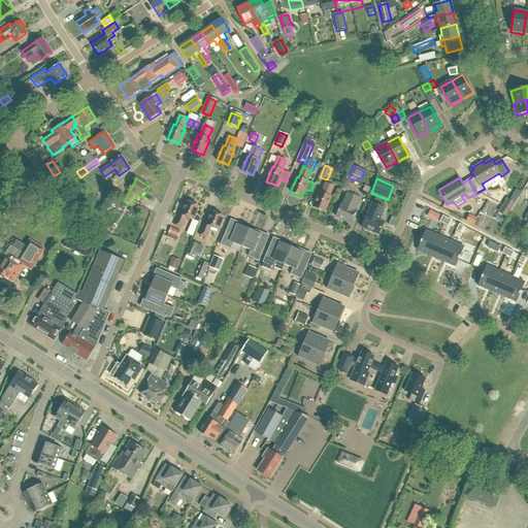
[(330,196),(334,186),(326,183),(321,193),(320,192),(312,206),(325,211),(331,196),(330,196)]
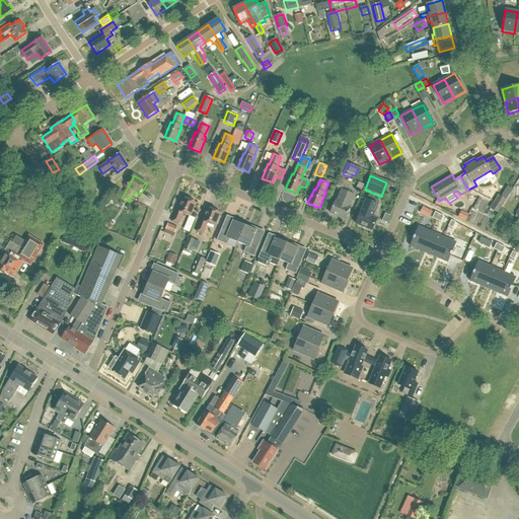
[(362,193),(365,186),(359,182),(356,190),(362,193)]
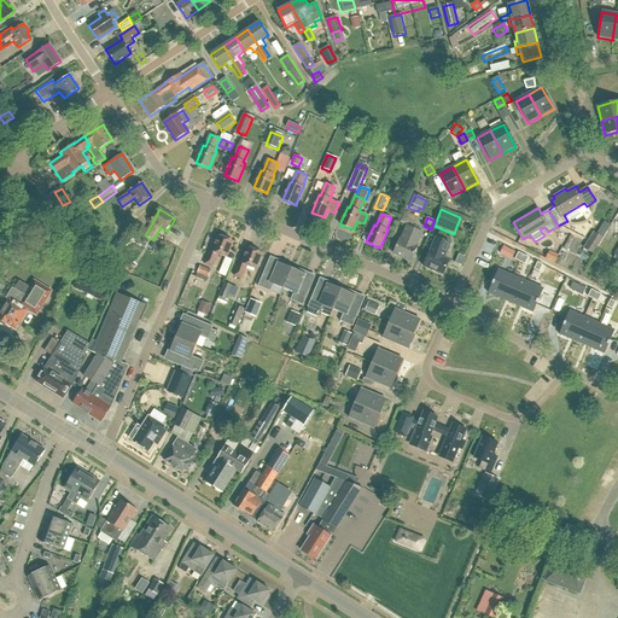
[(406,226),(401,239),(400,239),(394,254),(410,261),(418,246),(417,245),(423,232),(406,226)]
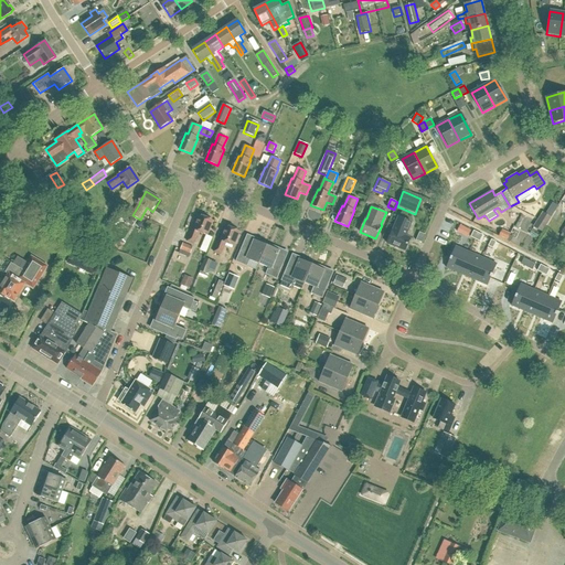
[(539,221),(547,225),(552,217),(543,213),(539,221)]
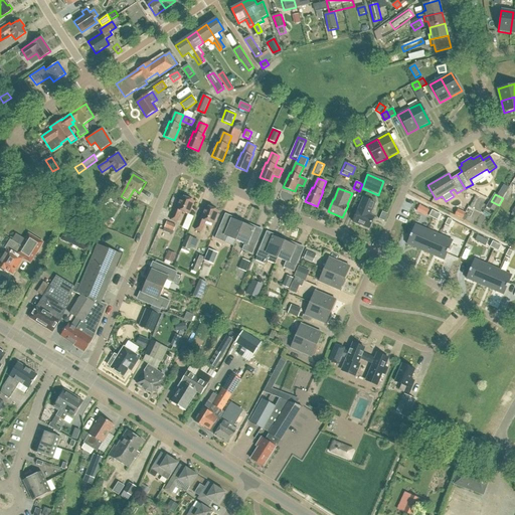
[(122,207),(125,202),(117,196),(113,202),(122,207)]
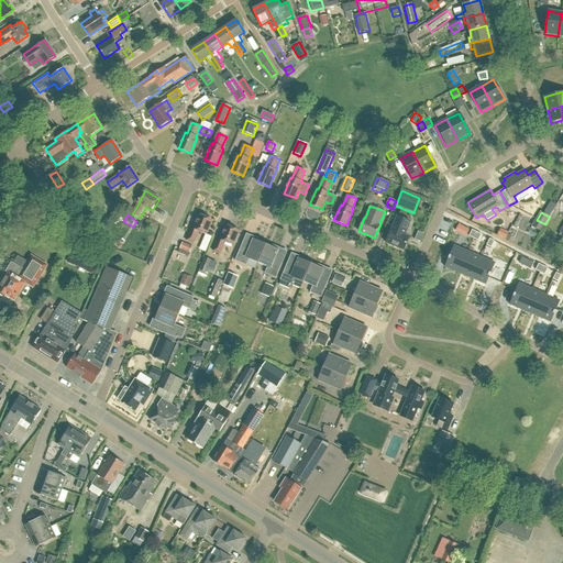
[(206,234),(212,220),(199,214),(192,230),(191,229),(186,241),(194,244),(198,231),(206,234)]
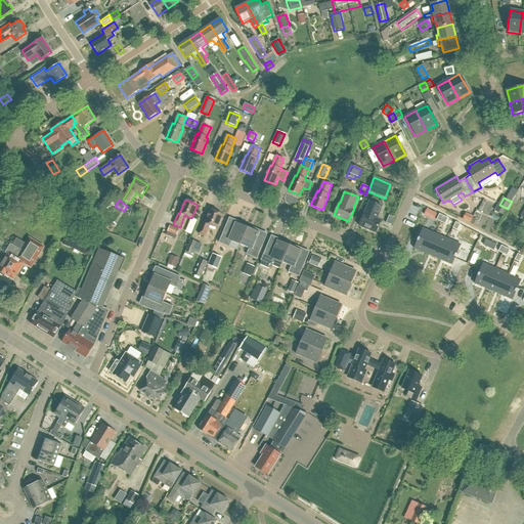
[(378,219),(383,207),(369,202),(359,226),(376,233),(381,220),(378,219)]
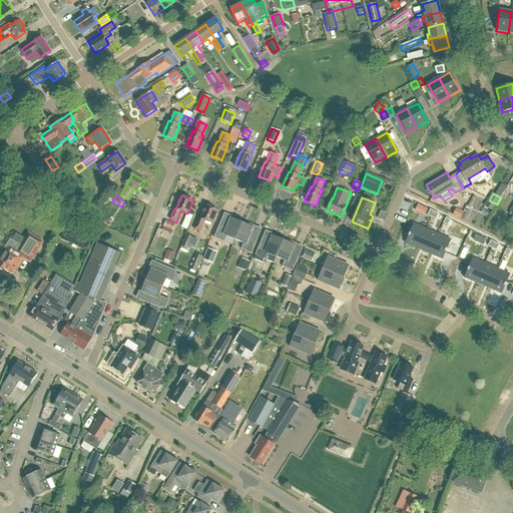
[(493,211),(497,204),(489,200),(485,206),(493,211)]
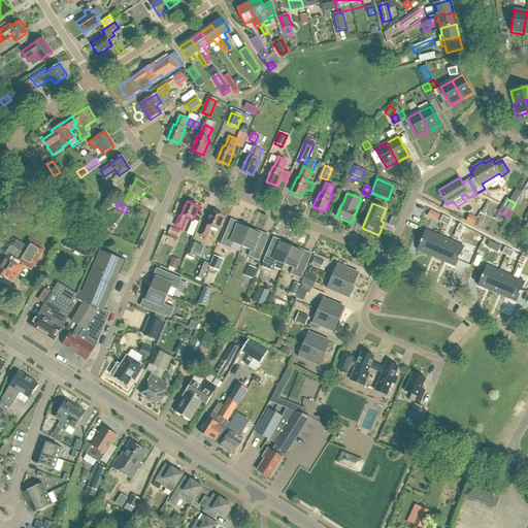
[(219,230),(224,217),(211,211),(206,225),(204,225),(199,236),(206,239),(211,227),(219,230)]
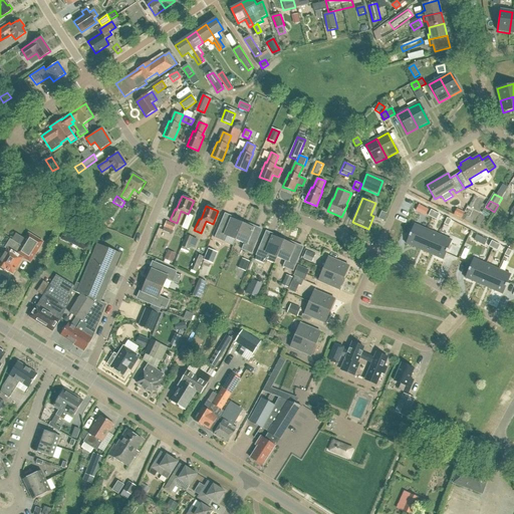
[(462,220),(465,214),(458,210),(455,216),(462,220)]
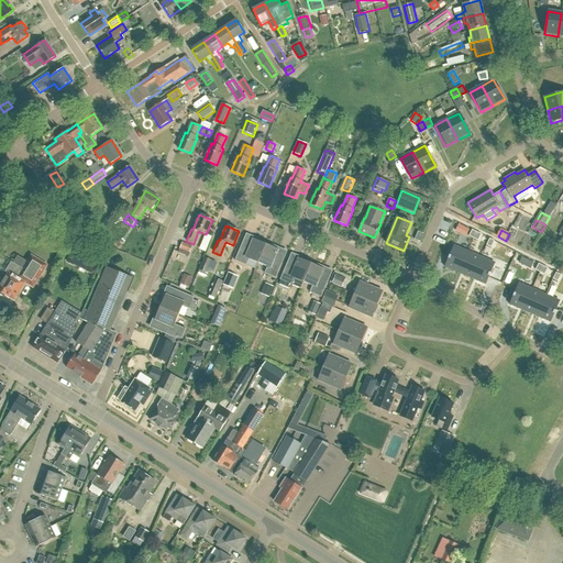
[(258,263),(266,244),(262,243),(263,241),(254,236),(250,249),(241,245),(235,261),(246,265),(250,258),(258,263)]
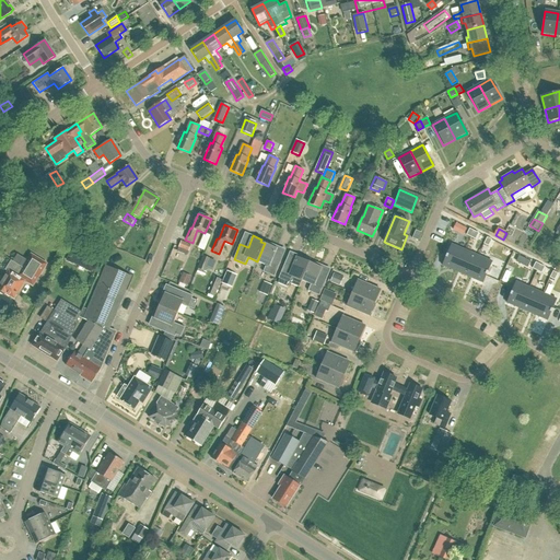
[(187,256),(190,246),(182,242),(179,248),(182,249),(179,253),(187,256)]
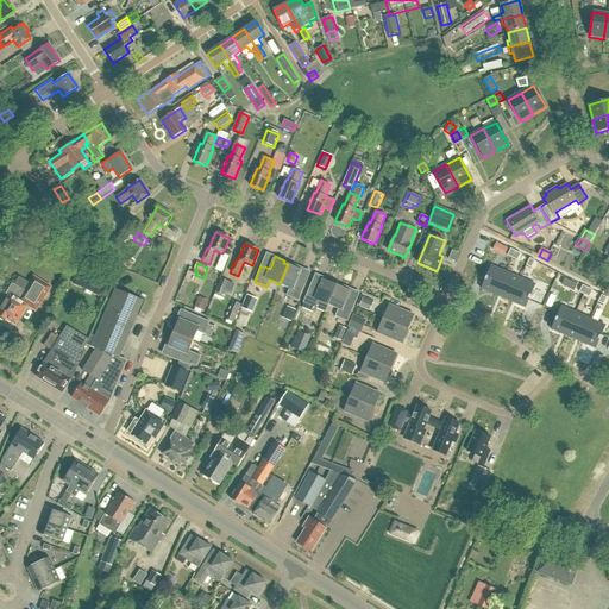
[(288,264),(280,284),(289,288),(286,295),(299,301),(306,284),(296,281),(302,268),(294,264),(293,267),(288,264)]
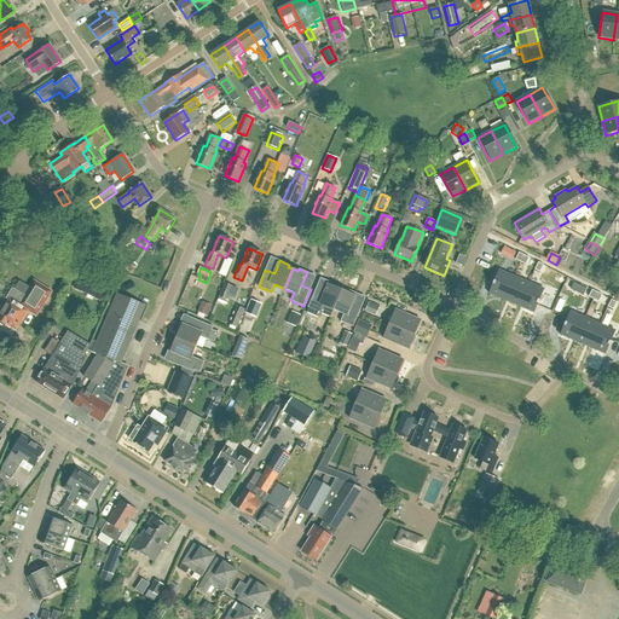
[(499,271),(489,294),(496,298),(504,301),(514,277),(499,271)]
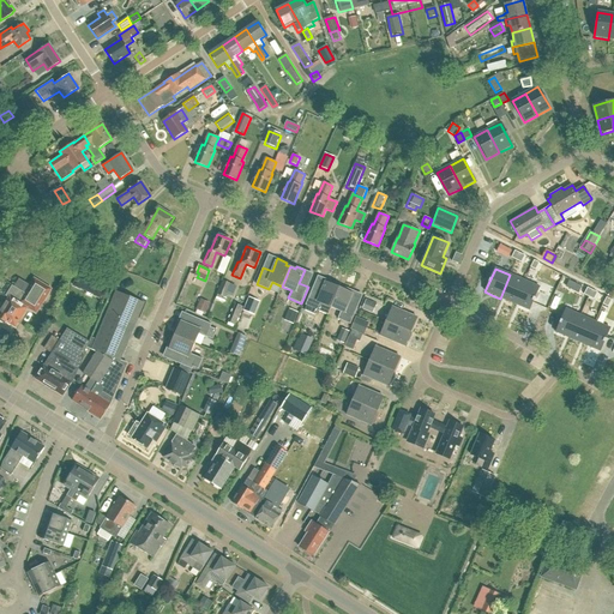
[(101,300),(108,286),(80,272),(73,287),(101,300)]
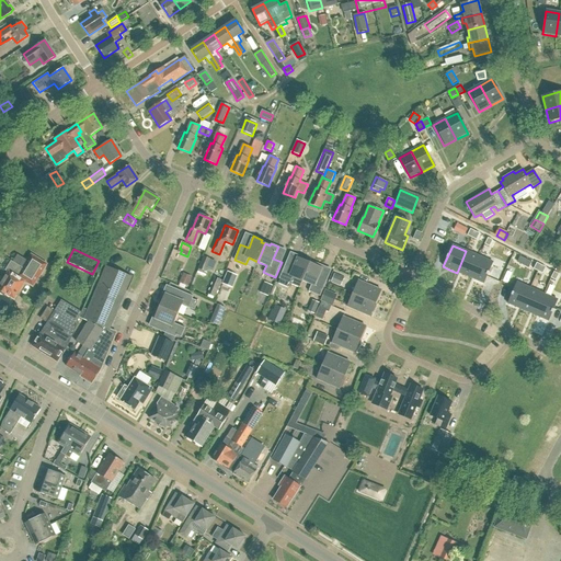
[(466,251),(457,273),(467,276),(470,278),(479,256),(466,251)]
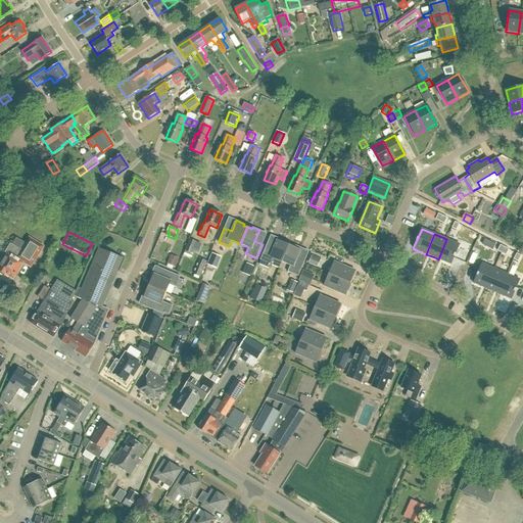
[(12,279),(17,272),(21,265),(22,263),(25,265),(31,268),(44,246),(29,237),(20,250),(20,251),(19,250),(15,247),(14,246),(13,246),(11,245),(10,244),(5,252),(7,253),(3,260),(0,257),(0,273),(4,276),(5,274),(12,279)]
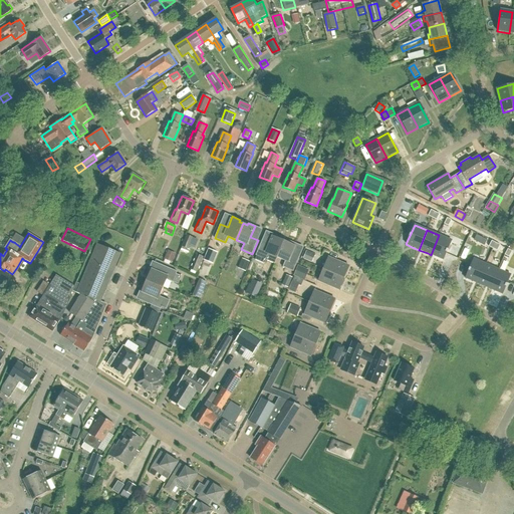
[(256,256),(254,260),(264,264),(266,260),(274,263),(277,257),(284,241),(280,239),(281,237),(273,234),(269,245),(261,242),(256,255),(256,256)]
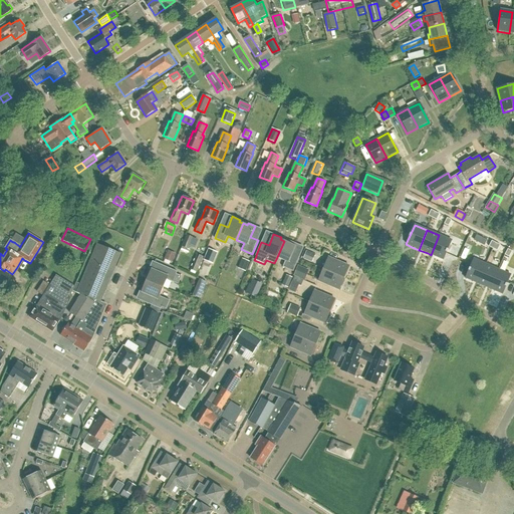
[(439,235),(431,255),(444,260),(452,241),(439,235)]
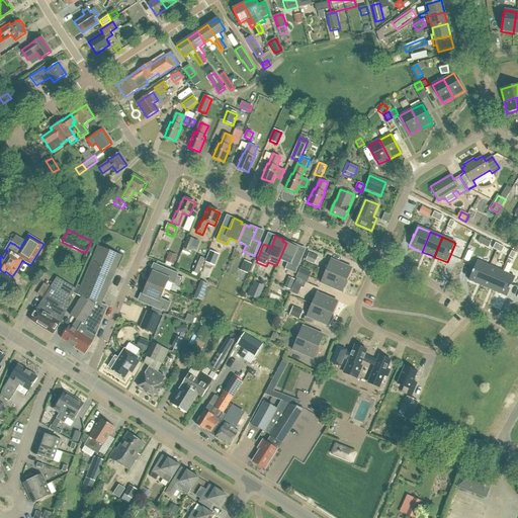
[(191,252),(195,241),(188,238),(184,249),(191,252)]
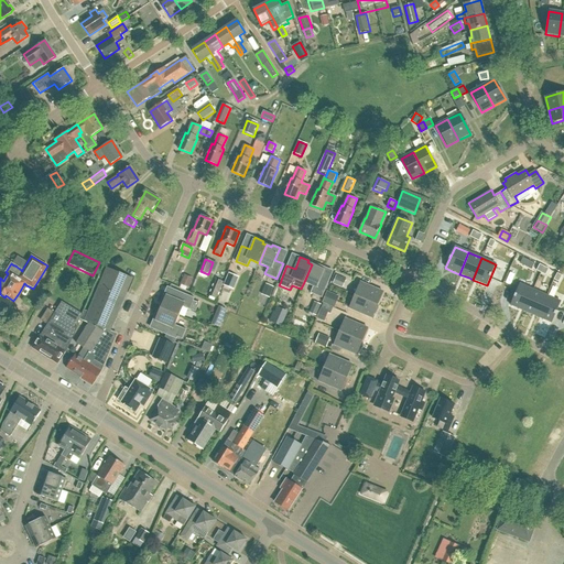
[(312,264),(304,282),(313,286),(310,293),(322,297),(328,283),(320,280),(325,268),(317,263),(316,267),(312,264)]
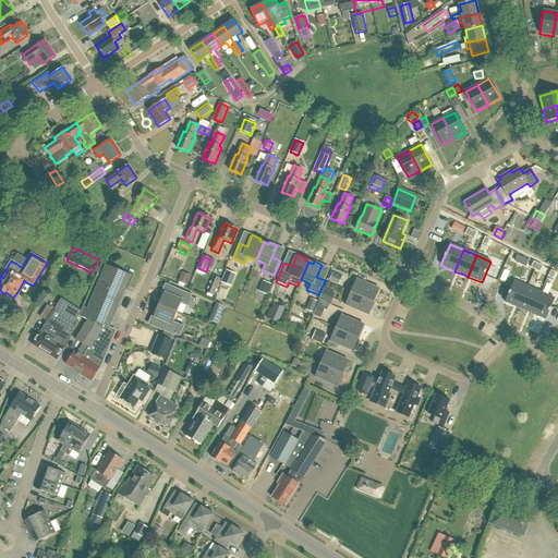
[(109,327),(122,296),(131,276),(105,265),(96,286),(86,308),(84,307),(80,318),(86,320),(87,318),(88,318),(109,327)]
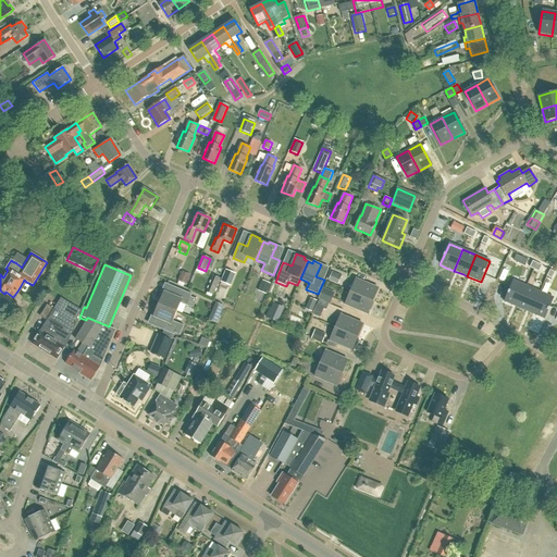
[(231,287),(236,275),(226,271),(221,283),(231,287)]
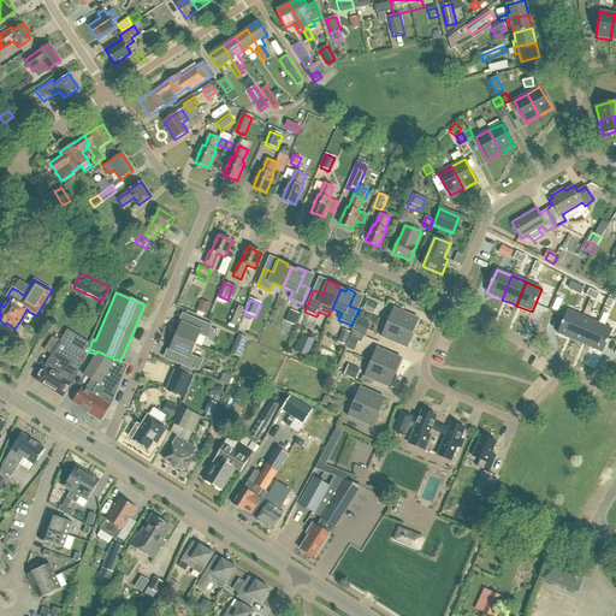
[(374,315),(378,306),(368,302),(365,312),(374,315)]
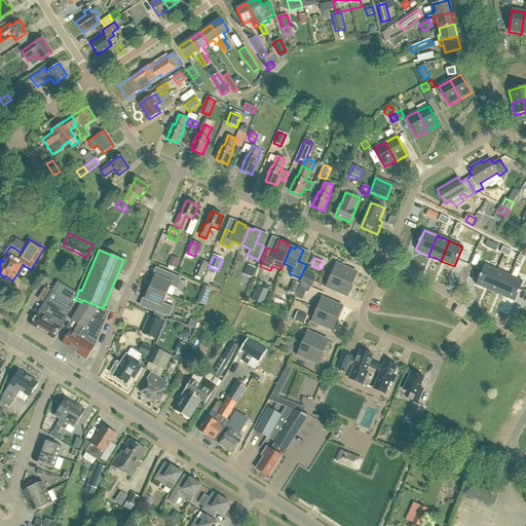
[(175,274),(180,265),(172,261),(167,271),(175,274)]
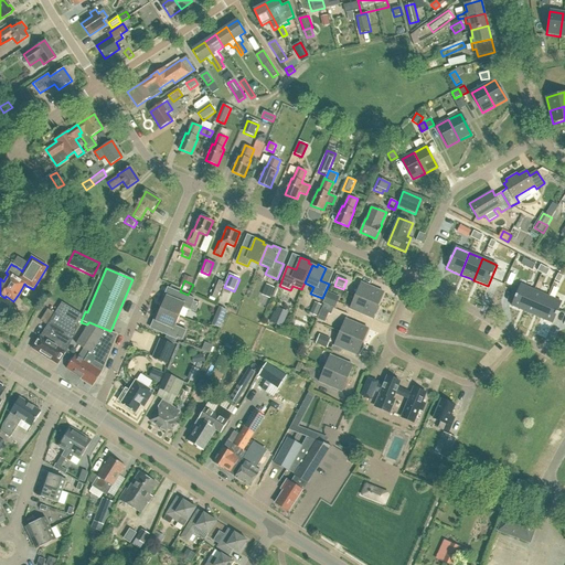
[(217,300),(224,284),(217,280),(211,297),(217,300)]
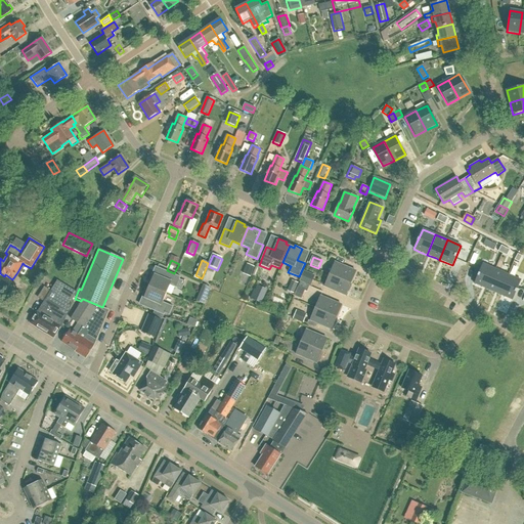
[(330,274),(351,284),(356,271),(335,262),(330,274)]
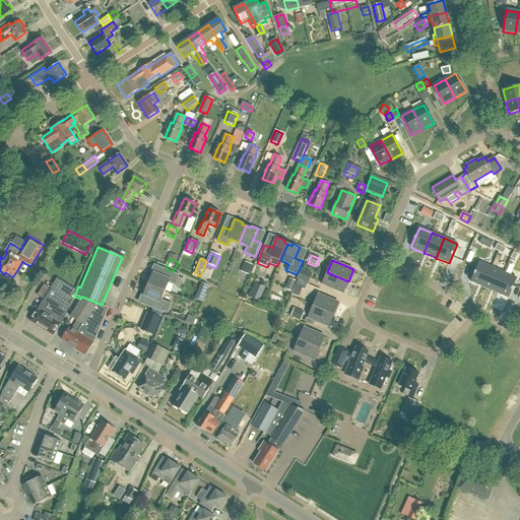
[(250,275),(253,265),(246,262),(242,272),(250,275)]
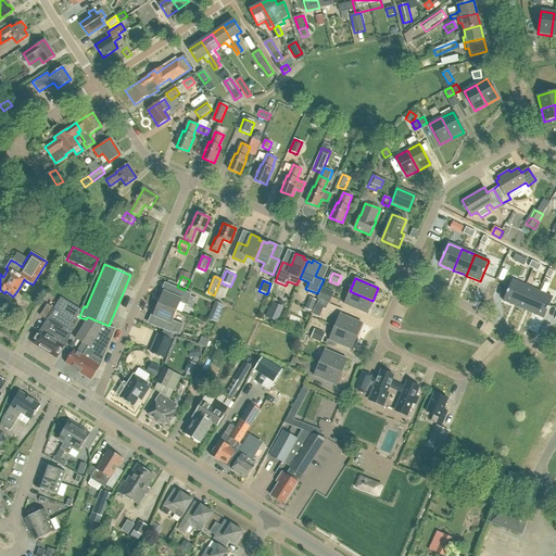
[(513,280),(503,301),(517,307),(526,286),(513,280)]
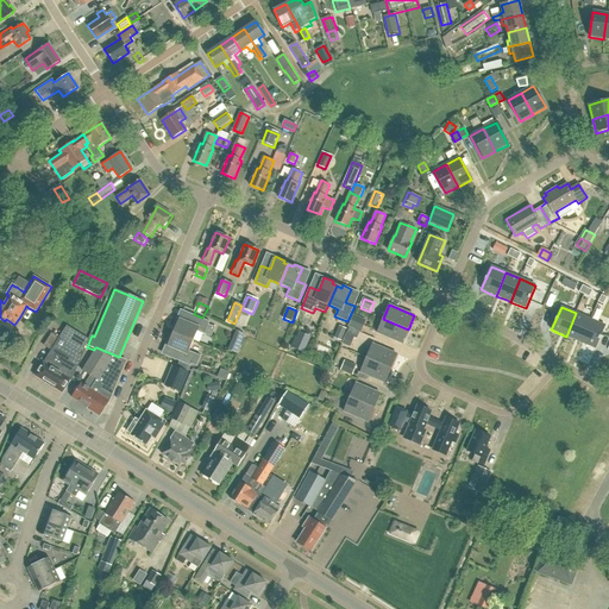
[(576,313),(566,337),(581,343),(590,320),(576,313)]
